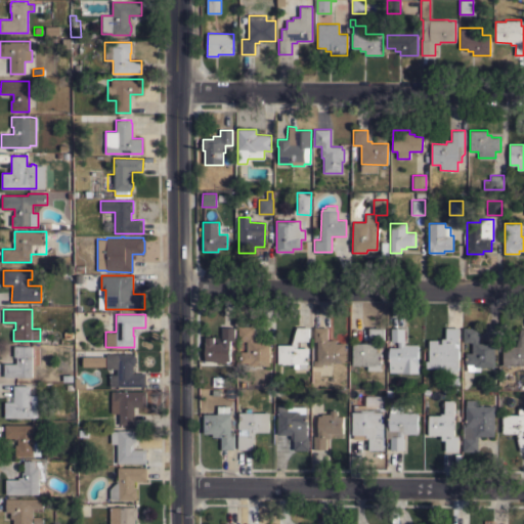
[(254,342),(269,341),(269,365),(248,365),(248,363),(243,363),(243,360),(241,358),(241,351),(241,341),(238,341),(237,326),(254,326),(254,342)]
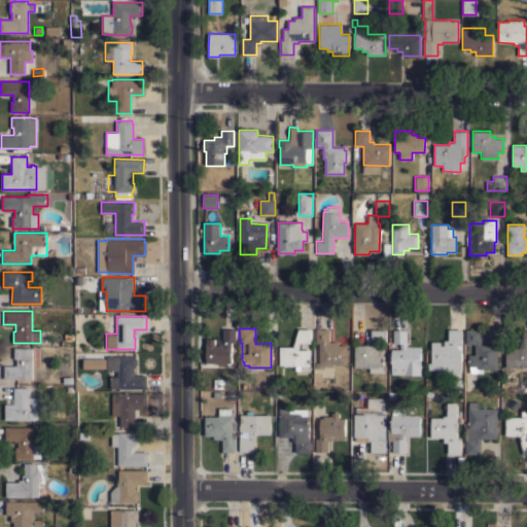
[(299,350),(311,350),(311,355),(310,355),(310,365),(308,365),(308,371),(295,371),(295,365),(279,365),(279,346),(293,346),(299,329),(310,328),(311,343),(299,343),(299,350)]
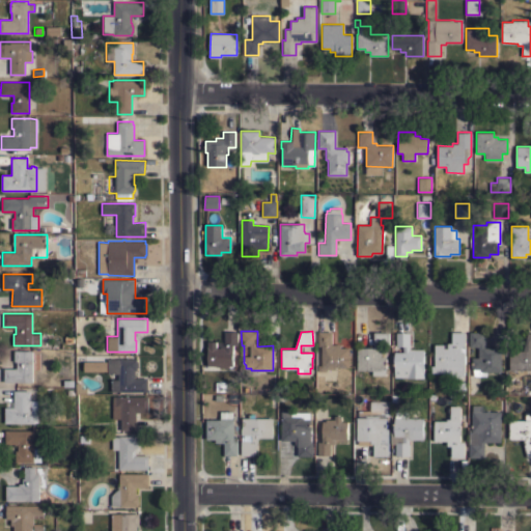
[(410,348),(423,348),(423,378),(408,378),(408,376),(394,376),(394,360),(392,360),(392,355),(394,355),(394,352),(400,352),(400,346),(396,346),(396,332),(401,332),(401,331),(403,331),(403,332),(410,332),(410,348)]
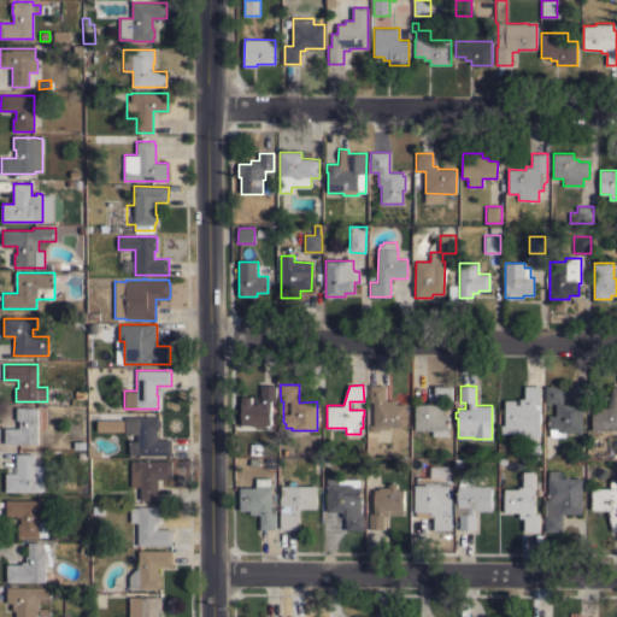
[(276,400),(271,400),(271,406),(270,406),(270,427),(256,427),(256,424),(241,424),(241,397),(251,397),(251,404),(256,404),(256,398),(260,398),(260,386),(276,386),(276,400)]
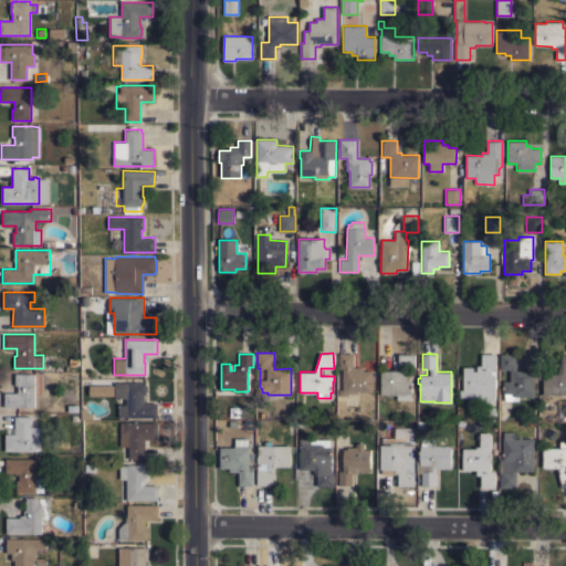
[(339,354),(354,354),(354,367),(363,367),(363,370),(371,370),(371,391),(357,391),(357,392),(347,392),(347,396),(338,396),(338,389),(343,389),(343,368),(339,368),(339,354)]
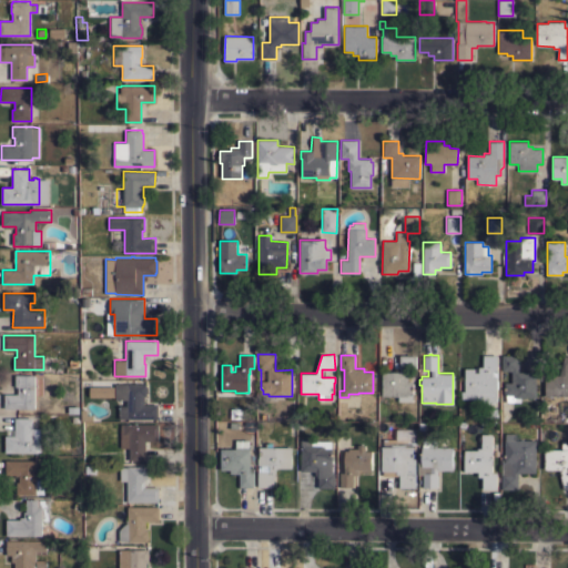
[(399,355),(416,355),(416,369),(407,369),(407,382),(413,382),(413,394),(412,394),(412,402),(398,402),(398,396),(382,396),(382,372),(399,372),(399,355)]
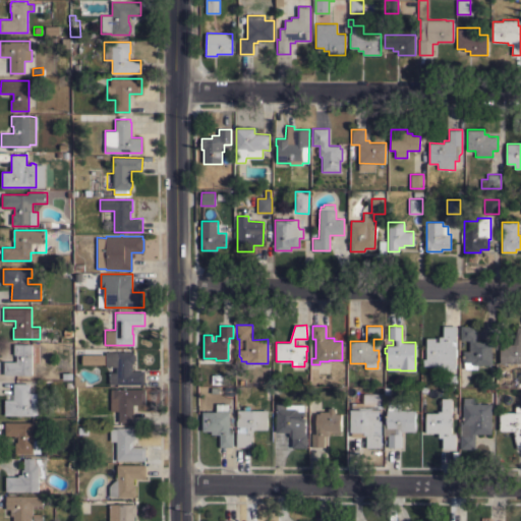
[(456,348),(457,348),(457,356),(456,356),(456,368),(453,368),(453,371),(447,371),(447,368),(442,368),(442,365),(423,365),(423,358),(426,358),(426,338),(435,338),(435,341),(439,341),(439,336),(443,336),(444,326),(456,326),(456,348)]
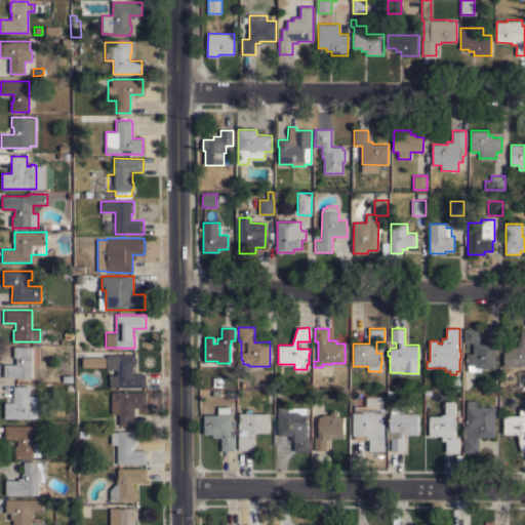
[(495,367),(481,367),(481,371),(468,371),(468,365),(467,365),(467,353),(473,353),(473,342),(463,342),(463,328),(479,328),(479,344),(495,344),(495,367)]
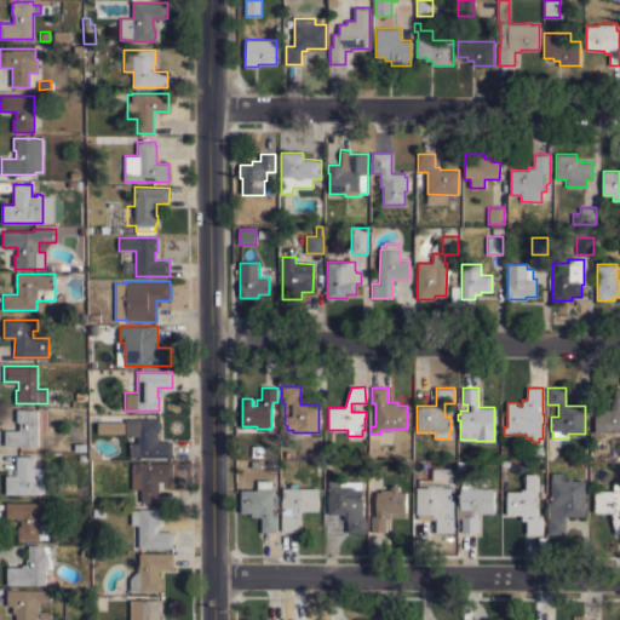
[(619,388),(619,438),(613,438),(613,431),(595,431),(595,409),(610,409),(615,388),(619,388)]
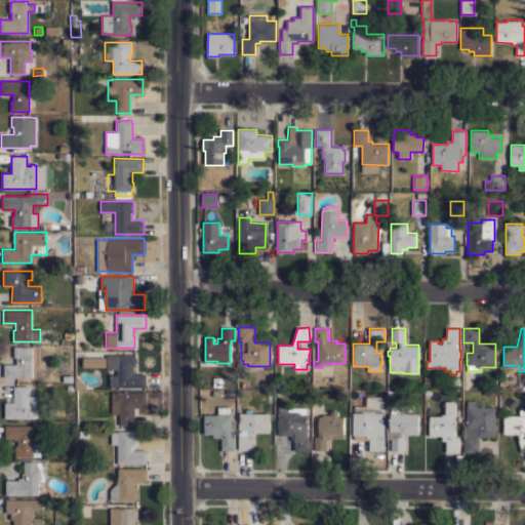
[(64,339),(64,331),(73,331),(73,338),(64,339)]
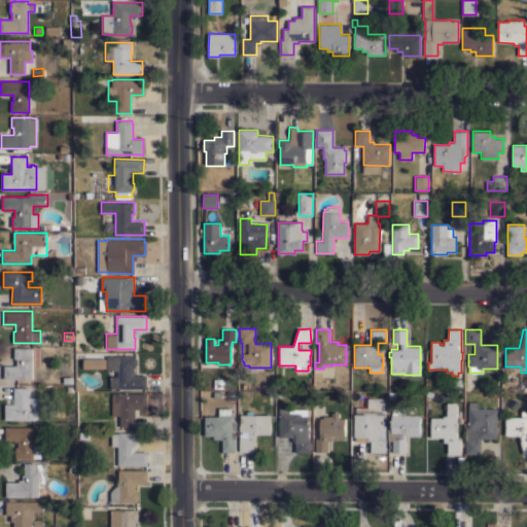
[(32,379),(3,379),(3,365),(15,365),(16,358),(13,358),(13,347),(32,347),(32,379)]
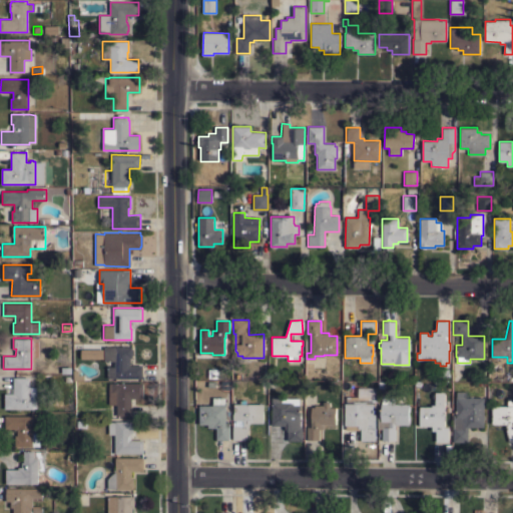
[(107,378),(107,366),(106,366),(106,361),(104,361),(104,346),(132,347),(132,349),(133,349),(133,355),(132,355),(132,358),(130,358),(130,365),(142,365),(142,378),(107,378)]
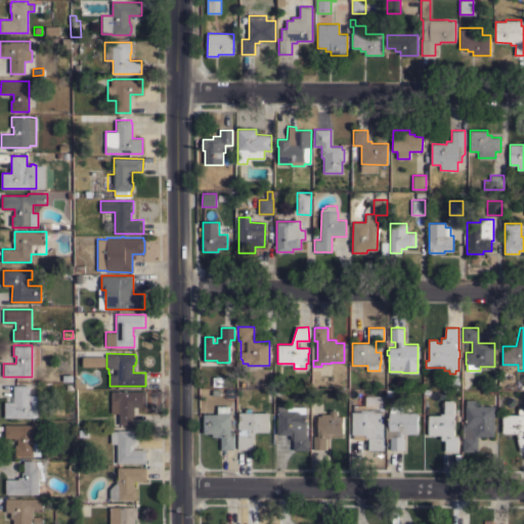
[(104,356),(104,365),(82,365),(82,356),(104,356)]
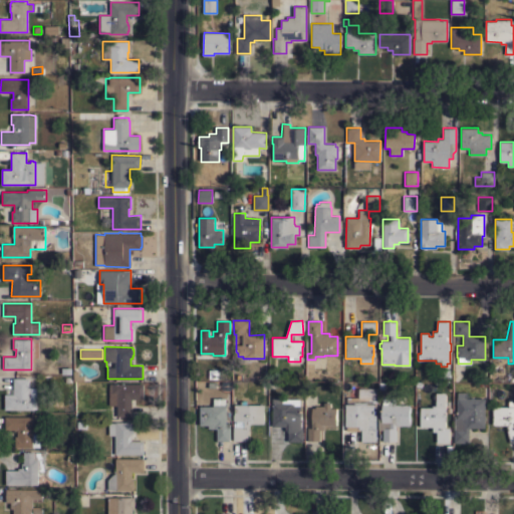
[(36,409),(32,409),(32,410),(4,410),(4,394),(13,394),(13,377),(28,377),(28,388),(36,388),(36,409)]
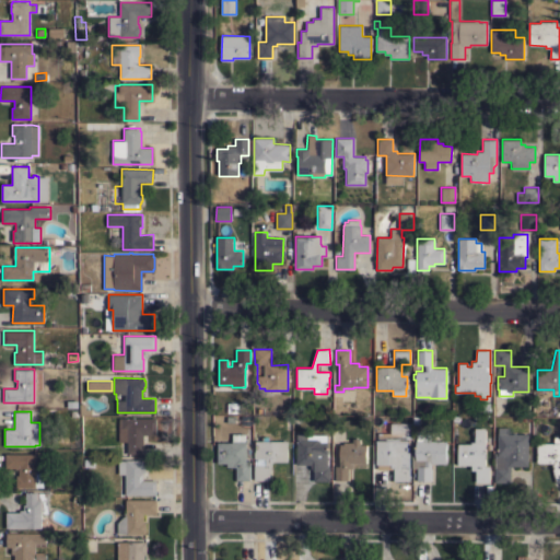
[(155,418),(155,434),(143,434),(143,454),(127,454),(127,442),(118,442),(118,418),(155,418)]
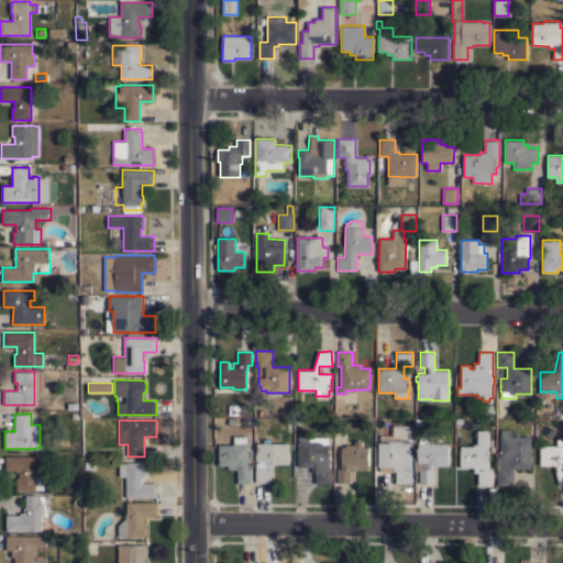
[(531,468),(514,468),(514,485),(497,485),(497,455),(499,455),(500,435),(500,429),(510,429),(510,433),(529,433),(529,435),(531,435),(531,468)]
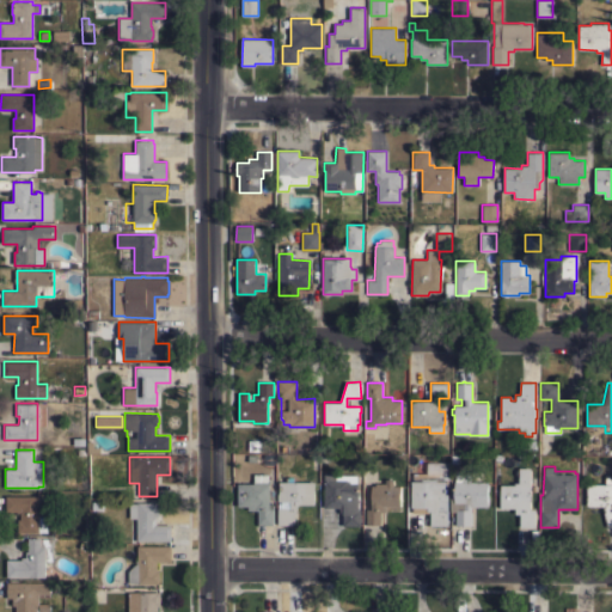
[(530,509),(536,509),(534,527),(520,527),(520,514),(515,514),(515,508),(500,508),(501,484),(514,485),(514,482),(519,483),(519,467),(531,467),(530,509)]
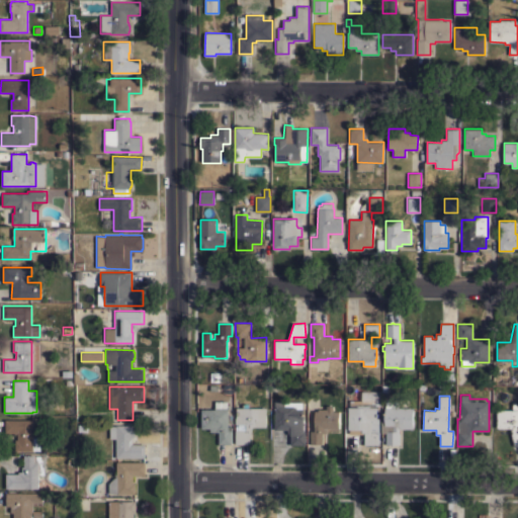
[(201,409),(214,409),(214,408),(216,408),(216,401),(227,401),(227,408),(228,408),(228,426),(232,426),(232,444),(219,444),(219,432),(210,432),(210,428),(201,428),(201,409)]
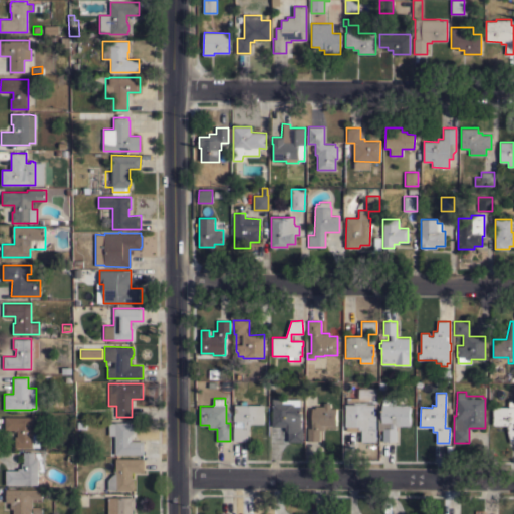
[(272,398),(282,398),(282,399),(300,399),(300,405),(301,428),(303,428),(303,442),(288,442),(288,430),(285,430),(285,427),(272,427),(272,398)]
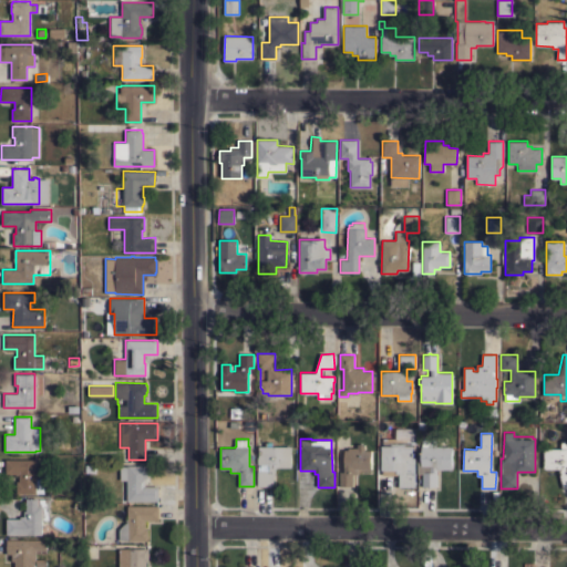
[(435,439),(435,446),(452,446),(452,470),(436,470),(436,486),(435,486),(435,488),(424,488),(424,486),(422,486),(422,472),(430,472),(430,465),(421,465),(421,464),(418,464),(418,454),(421,454),(421,446),(422,446),(422,439),(435,439)]
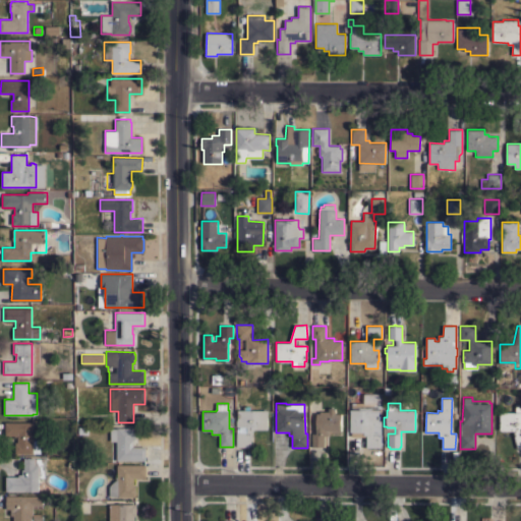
[(500,430),(500,412),(515,412),(515,404),(520,404),(520,428),(519,428),(519,435),(520,435),(520,448),(517,448),(513,430),(500,430)]
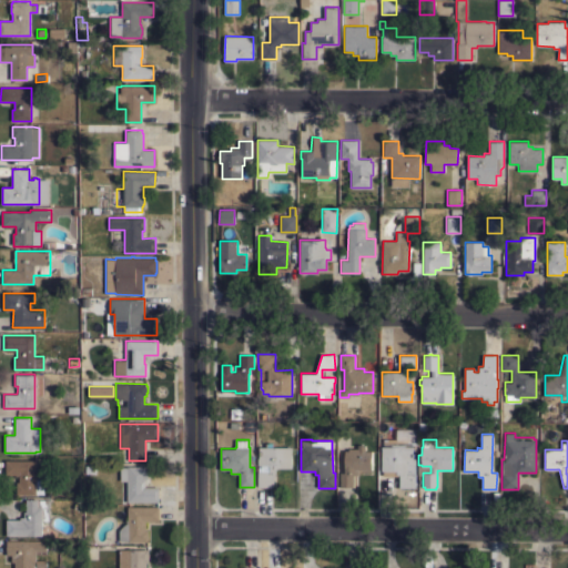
[(259,487),(259,457),(260,457),(260,447),(265,447),(265,444),(270,444),(270,443),(274,443),(274,447),(292,447),(292,468),(277,468),(273,487),(259,487)]
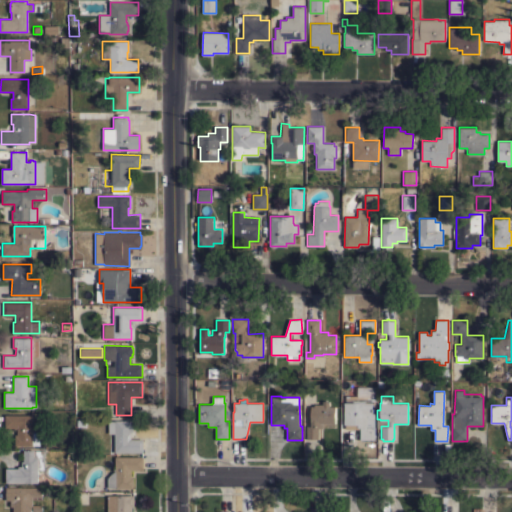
[(307,426),(311,426),(311,406),(314,406),(314,404),(322,404),(322,400),(329,400),(329,406),(335,406),(335,423),(323,423),(323,428),(319,428),(319,439),(307,439),(307,426)]
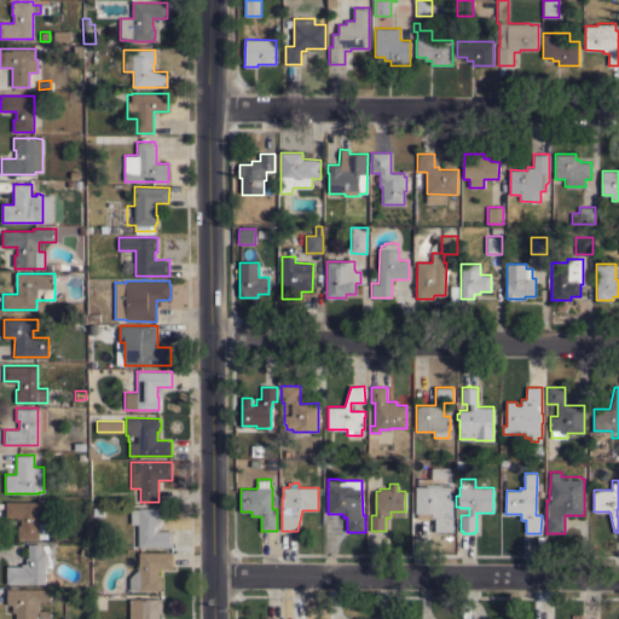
[(450,486),(450,493),(450,502),(444,502),(444,516),(452,516),(452,531),(435,531),(435,518),(432,518),(432,513),(416,513),(416,486),(450,486)]
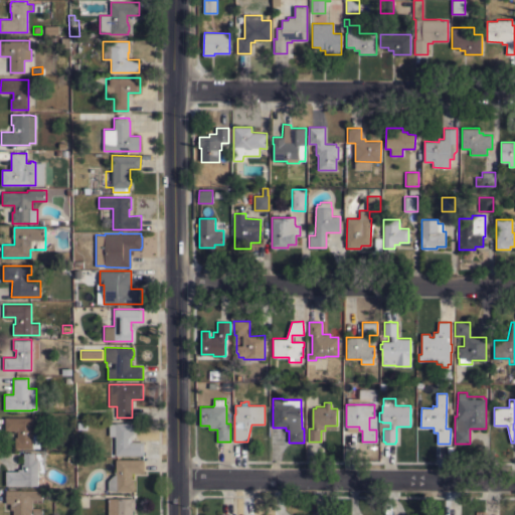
[(32,416),(32,435),(39,435),(39,448),(14,448),(14,437),(16,437),(16,431),(4,431),(5,416),(32,416)]
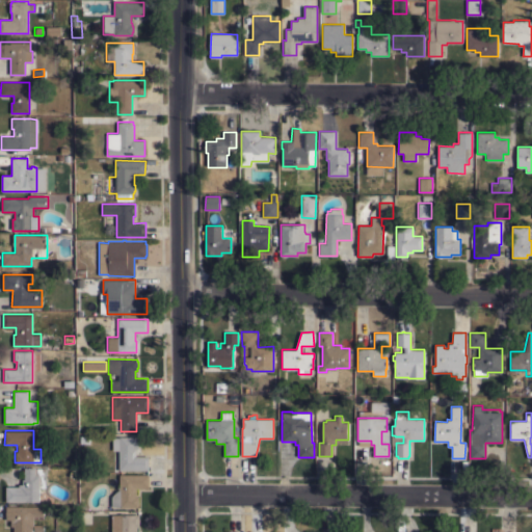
[(80,444),(80,435),(88,435),(89,444),(80,444)]
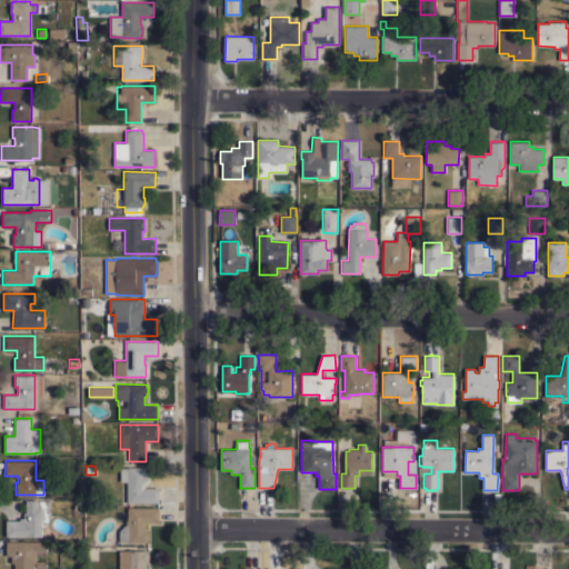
[(127,502),(128,481),(120,481),(120,468),(127,468),(127,467),(148,467),(148,480),(146,480),(146,488),(159,488),(159,503),(127,502)]
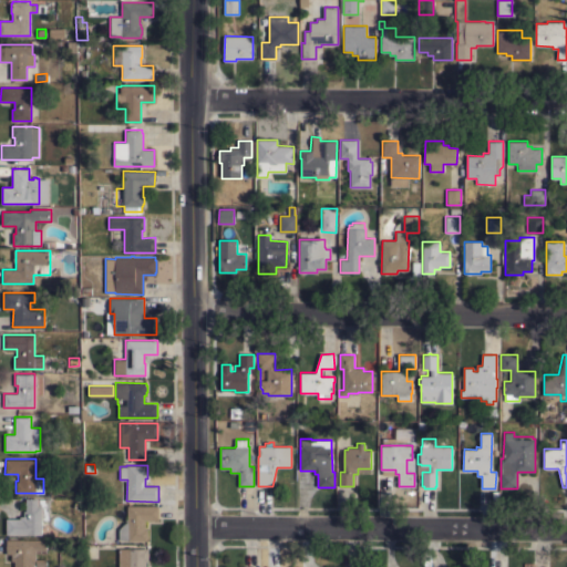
[(4,534),(6,518),(19,518),(19,516),(22,516),(22,511),(26,511),(26,497),(37,497),(37,498),(48,498),(48,519),(41,519),(41,535),(4,534)]
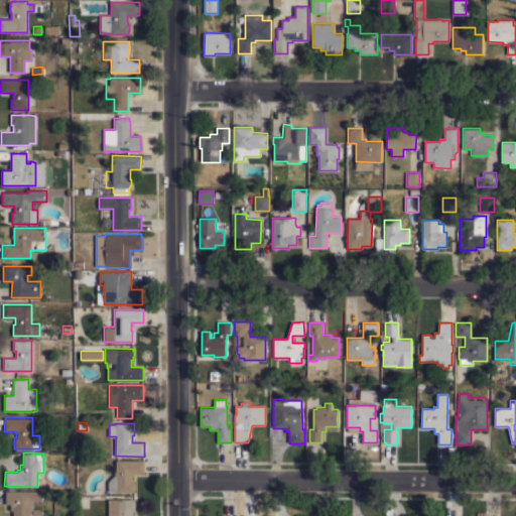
[(116,460),(144,460),(144,474),(132,474),(132,481),(134,481),(134,484),(135,484),(135,489),(134,489),(134,493),(116,492),(116,491),(108,491),(109,482),(111,478),(116,475),(116,460)]
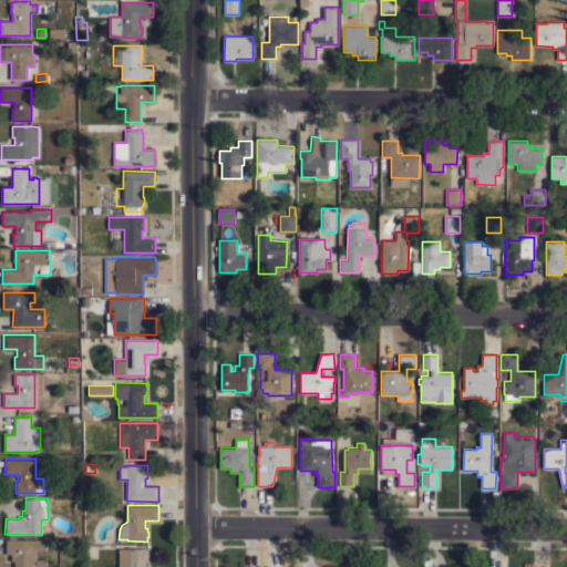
[(13,566),(13,562),(10,562),(10,554),(6,554),(6,539),(9,539),(9,537),(16,537),(16,539),(45,539),(45,554),(34,554),(34,559),(45,559),(45,566),(13,566)]
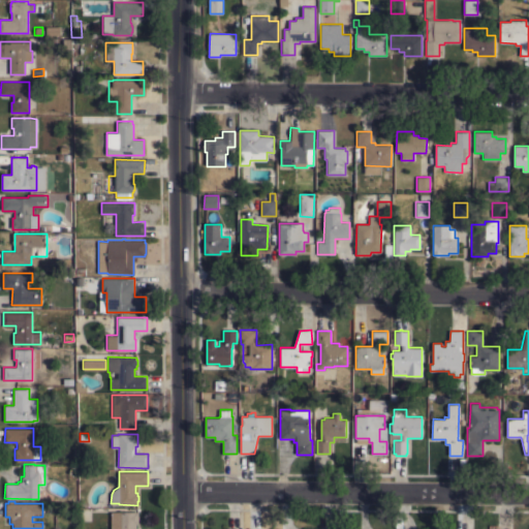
[(138,511),(138,523),(135,523),(135,528),(111,528),(111,511),(138,511)]
